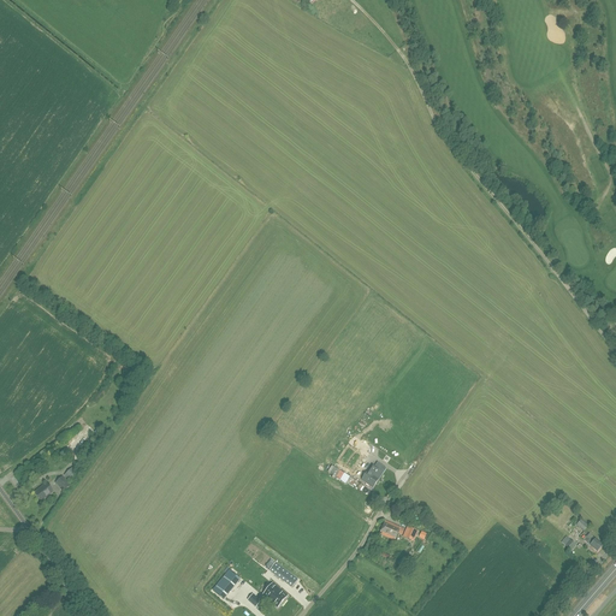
[(350,471),(361,454),(349,446),(337,463),(350,471)]
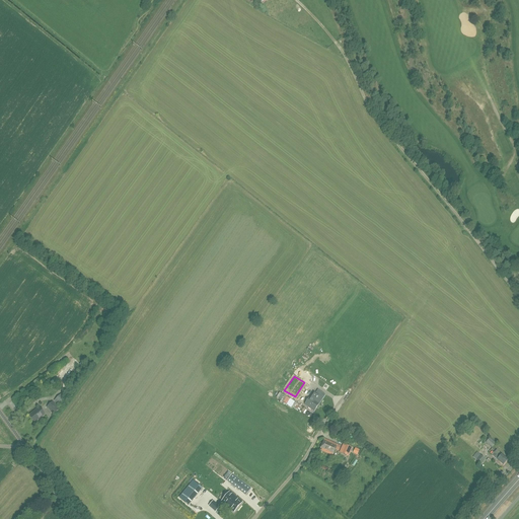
[(310,396),(309,396),(304,404),(314,412),(319,403),(322,397),(313,391),(310,396)]
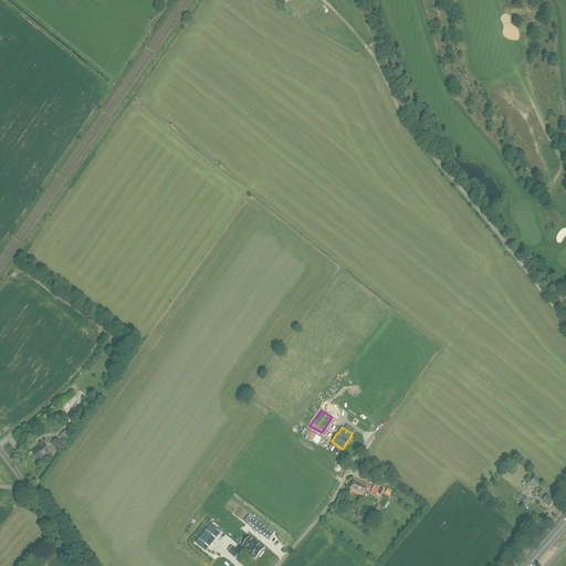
[(63,442),(73,433),(67,429),(59,437),(63,442)]
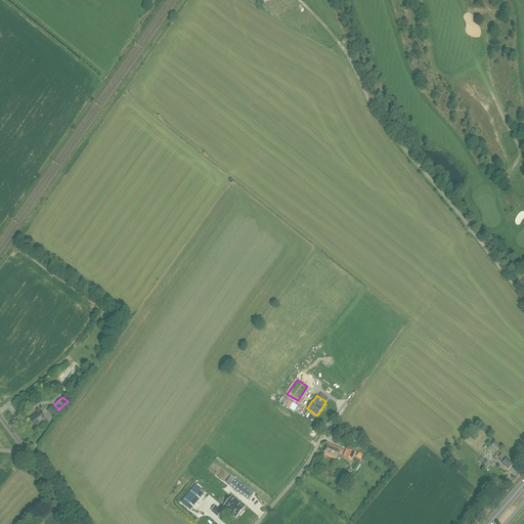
[(54,419),(60,412),(53,405),(47,411),(54,419)]
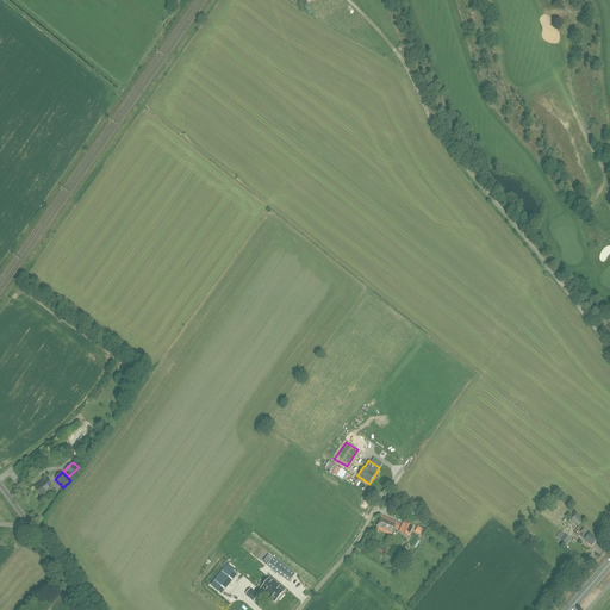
[(356,484),(359,480),(348,473),(346,478),(356,484)]
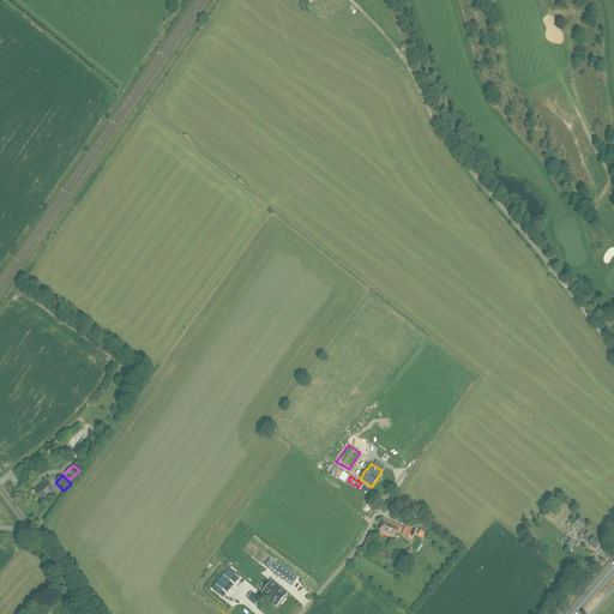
[(41,500),(54,491),(47,481),(35,491),(41,500)]
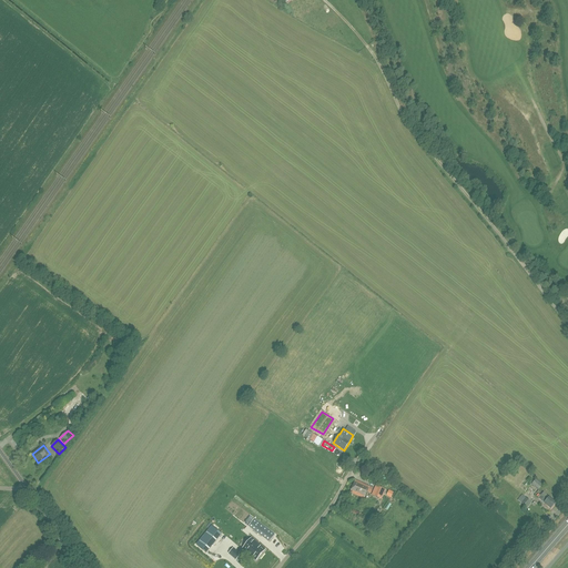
[(543,485),(536,479),(535,480),(534,479),(531,482),(533,483),(531,485),(538,490),(543,485)]
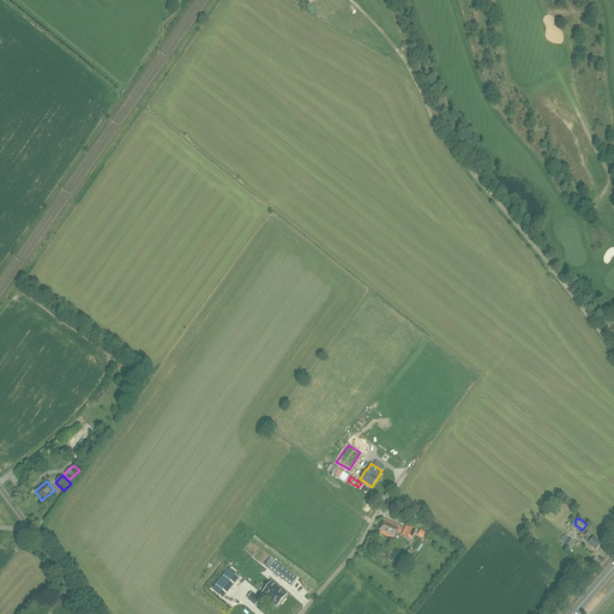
[(401,531),(403,528),(384,519),(378,533),(393,539),(397,530),(401,531)]
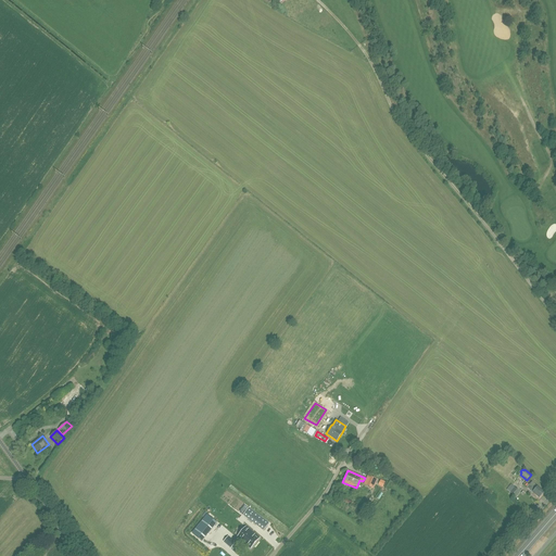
[(367,479),(365,482),(366,483),(365,484),(373,489),(377,479),(368,476),(367,479)]
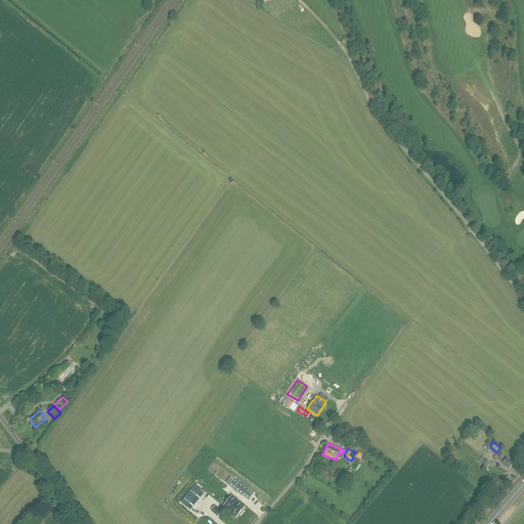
[(501,454),(498,457),(497,456),(495,459),(496,460),(501,465),(503,464),(509,469),(513,465),(501,454)]
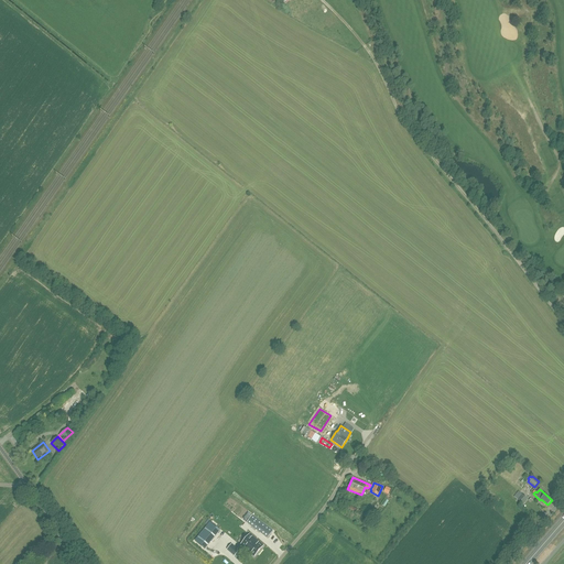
[(523,505),(528,499),(519,491),(513,497),(523,505)]
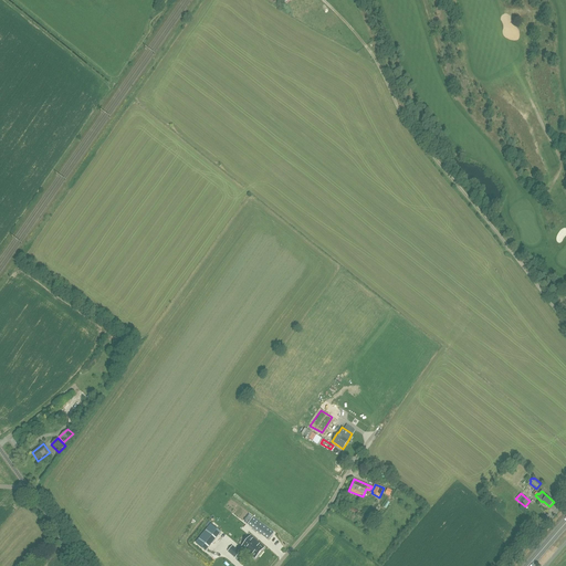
[(269,541),(274,533),(253,517),(247,525),(269,541)]
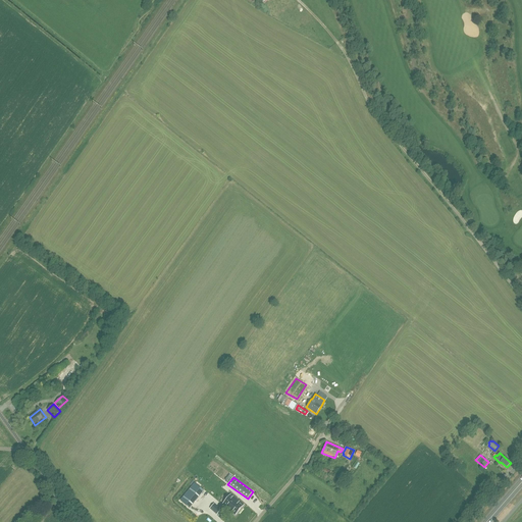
[(188,491),(180,501),(190,508),(197,499),(203,491),(195,484),(188,491)]
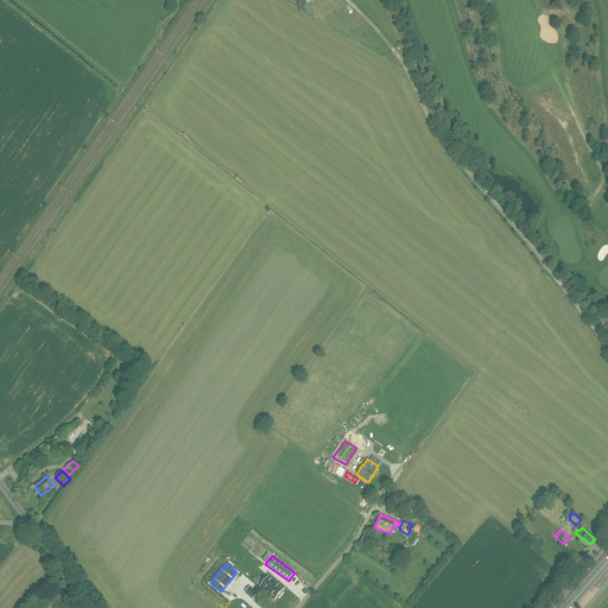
[(284,589),(268,576),(259,588),(274,600),(284,589)]
